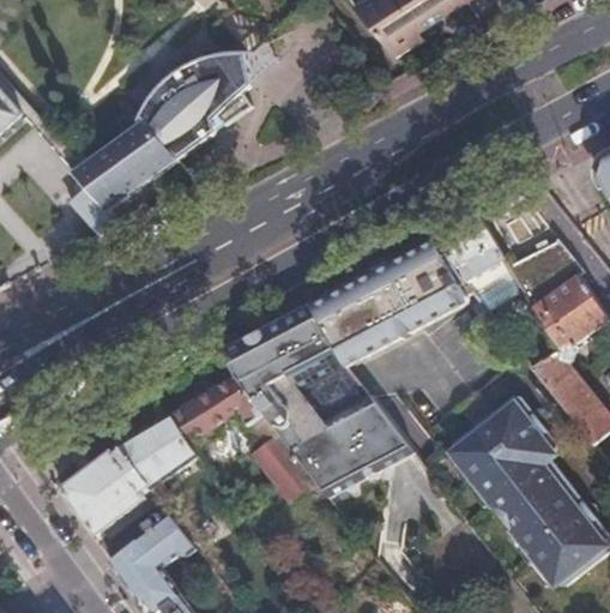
[(472,0),(348,0),(356,12),(354,13),(392,60),(420,43),(415,37),(472,0)]
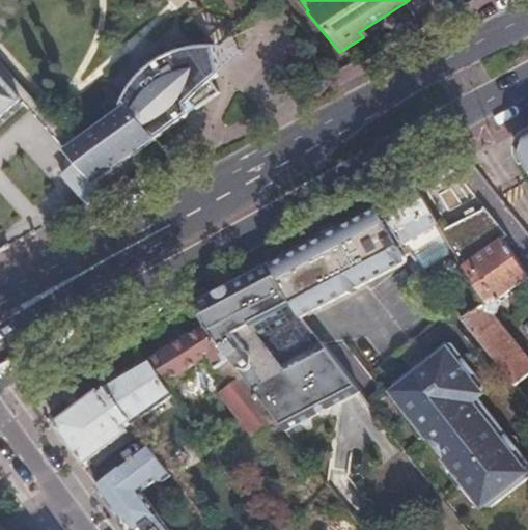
[(59,176),(86,205),(103,196),(92,183),(153,140),(186,116),(183,111),(190,107),(193,111),(214,96),(205,84),(216,75),(211,44),(195,44),(181,46),(166,51),(153,57),(140,67),(130,79),(121,91),(117,103),(120,107),(76,140),(68,132),(64,135),(0,63),(0,119),(20,103),(66,155),(63,159),(63,167),(66,169),(59,176)]
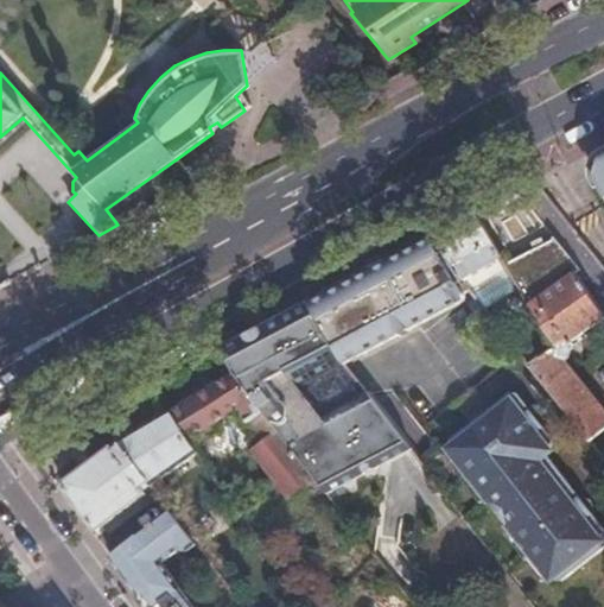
[(603,152),(596,157),(586,179),(603,212),(603,152)]
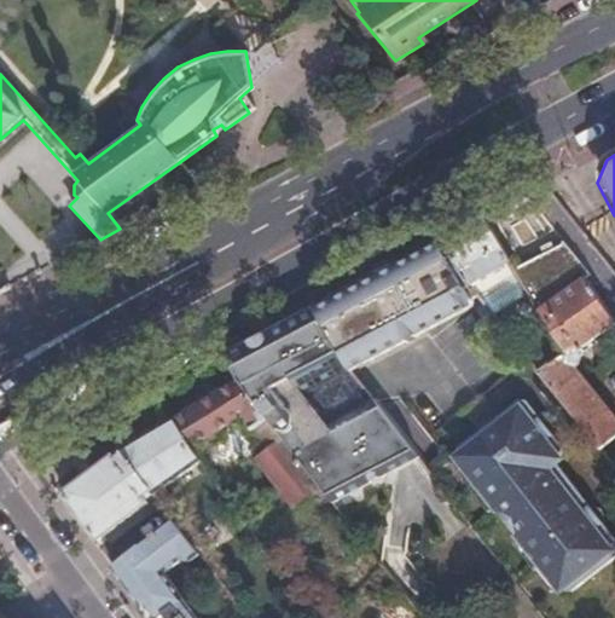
[(515,278),(512,273),(483,217),(462,227),(435,242),(471,300),(476,296),(479,300),(515,278)]
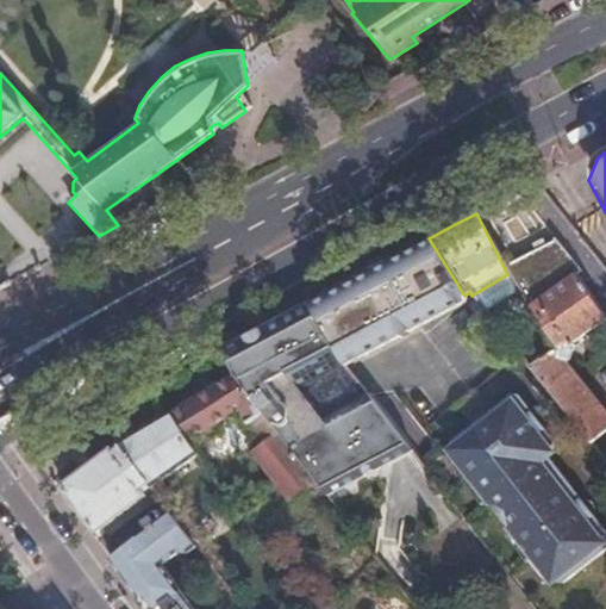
[(307,303),(342,364),(460,302),(464,296),(429,238),(376,266),(307,303)]
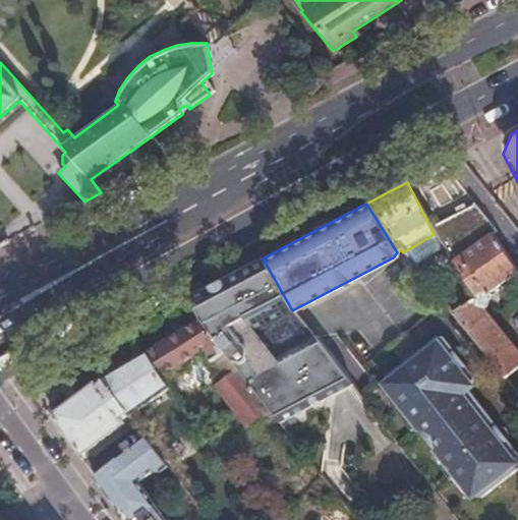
[(502,377),(503,378),(517,365),(517,356),(481,309),(484,307),(487,298),(484,293),(517,270),(492,234),(495,232),(474,206),(432,230),(434,234),(467,288),(474,298),(453,314),(456,319),(502,377)]
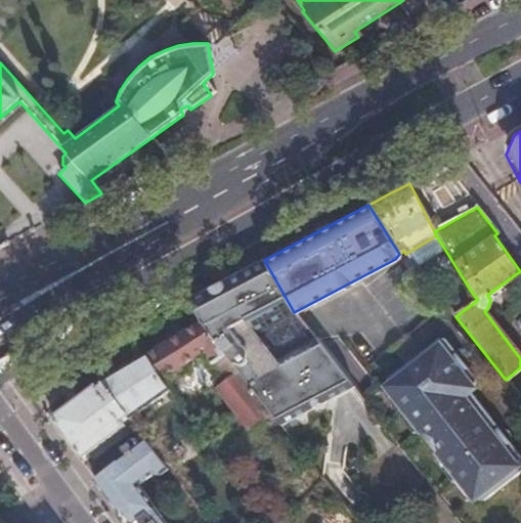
[(275,424),(350,384),(313,337),(279,354),(264,329),(294,312),(264,260),(225,281),(187,302),(199,321),(215,347),(264,410),(275,424)]
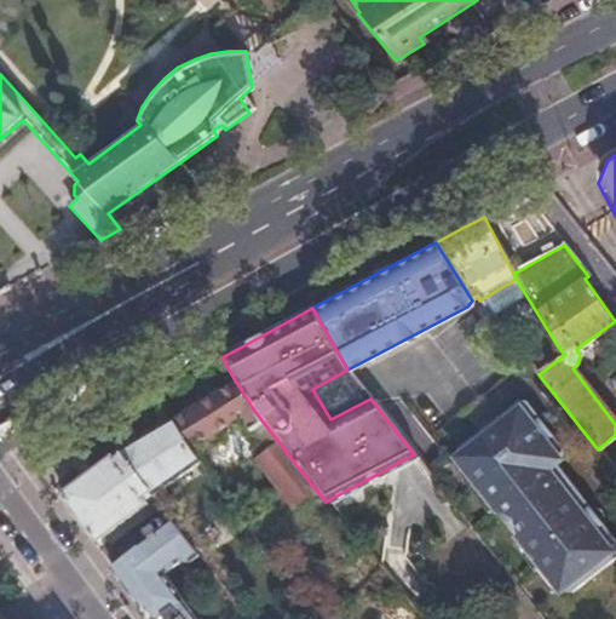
[(529,362),(539,374),(564,355),(556,343),(529,362)]
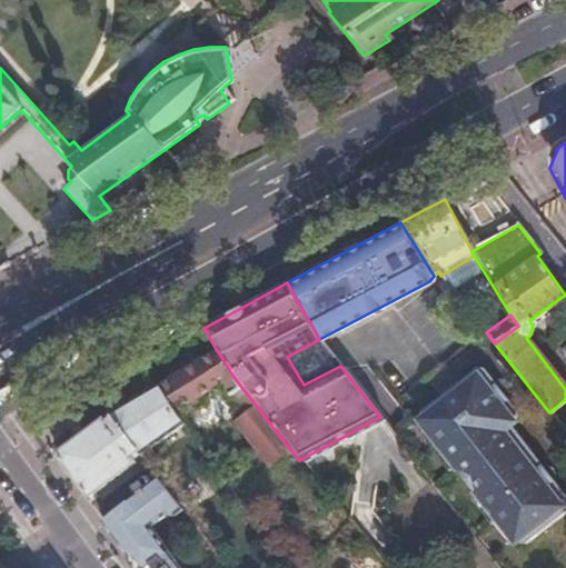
[(517,410),(486,371),(476,367),(420,409),(419,418),(514,539),(516,541),(519,541),(565,506),(565,498),(508,422),(516,418),(516,416),(517,410)]
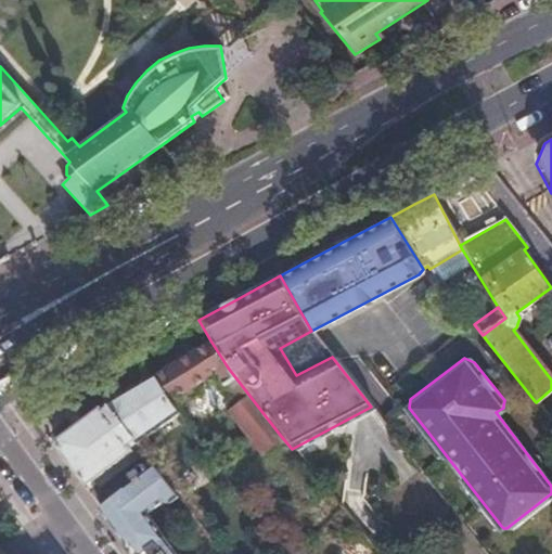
[(176,414),(166,401),(152,376),(122,395),(116,388),(112,388),(100,396),(106,406),(135,442),(176,414)]
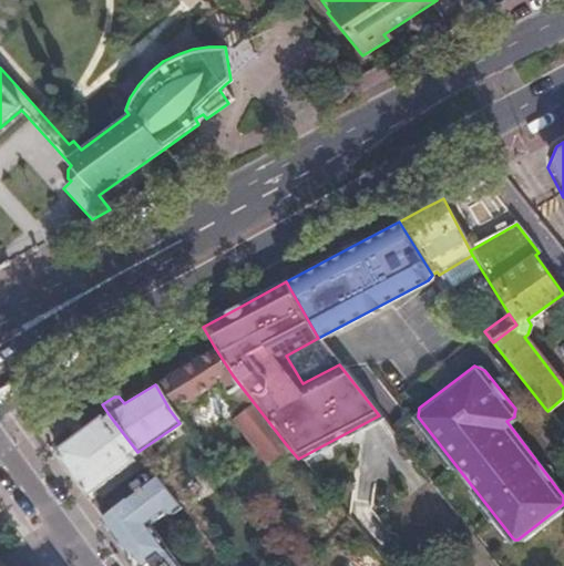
[(137,452),(109,414),(102,419),(101,419),(54,451),(68,469),(88,496),(95,491),(99,496),(145,462),(139,454),(137,452)]
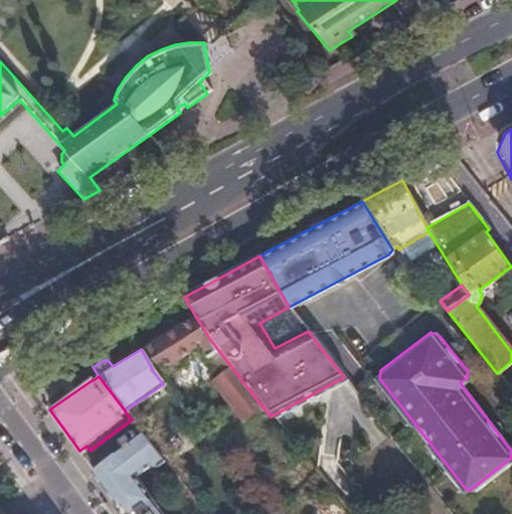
[(160,513),(151,501),(152,501),(135,478),(161,459),(153,448),(142,434),(121,450),(91,474),(121,513),(160,513)]
